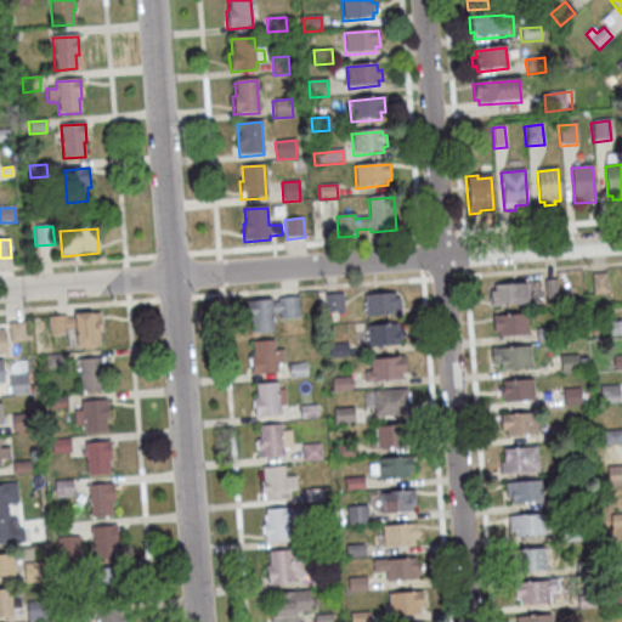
[(592,276),(606,275),(608,295),(593,297),(592,276)]
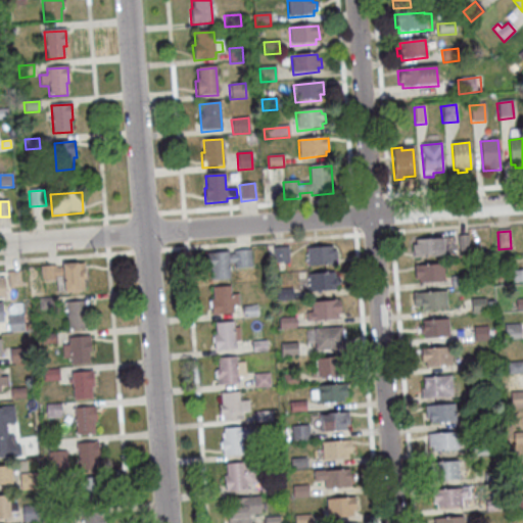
[(468,236),(469,252),(459,253),(458,237),(468,236)]
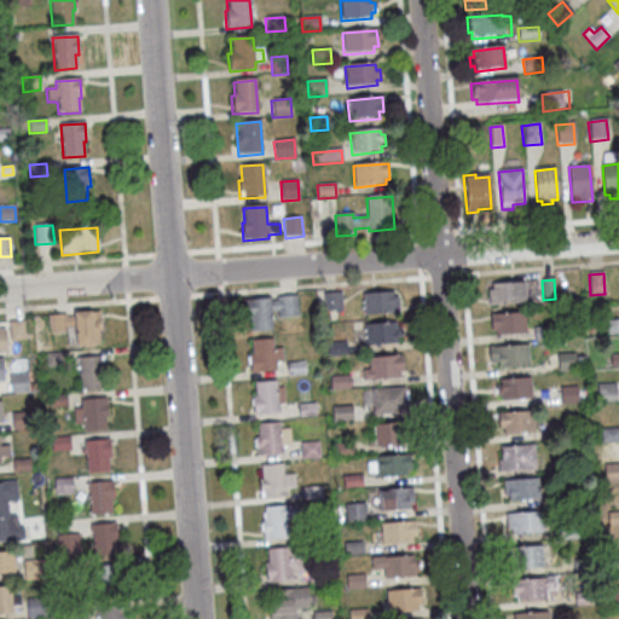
[(492,285),(537,283),(538,300),(526,301),(526,305),(490,307),(489,291),(492,291),(492,285)]
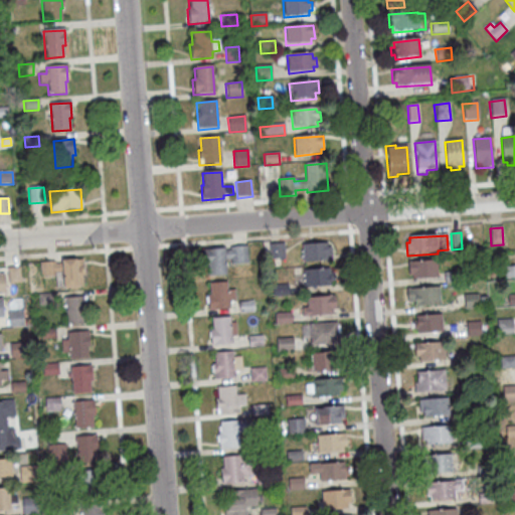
[(269,245),(284,244),(285,262),(271,263),(269,245)]
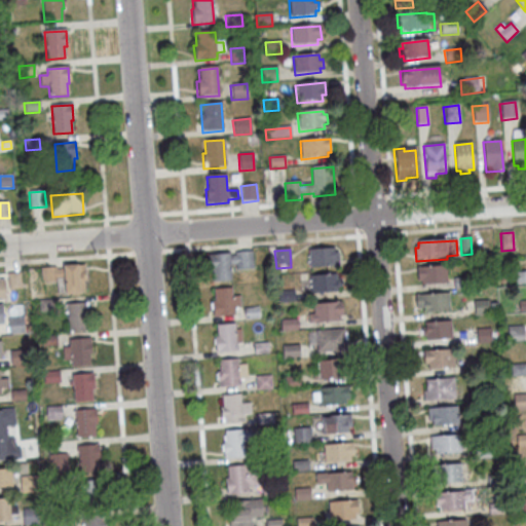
[(309,268),(308,251),(334,250),(334,253),(338,253),(339,266),(309,268)]
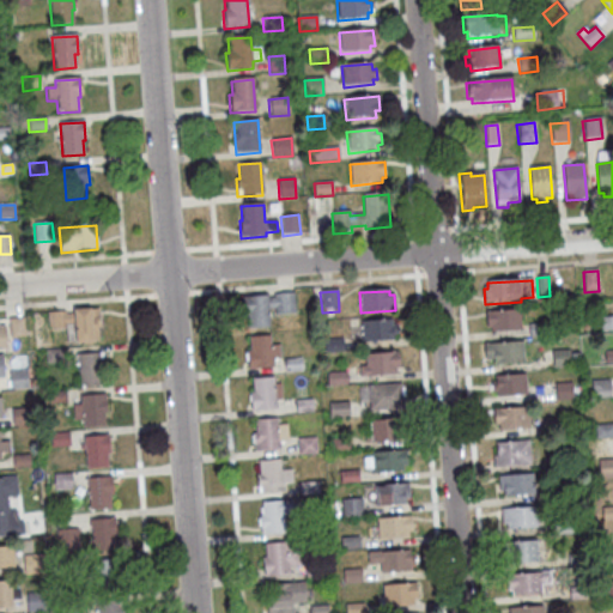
[(247,315),(244,315),(243,298),(266,297),(267,299),(274,298),(273,296),(293,293),(296,314),(275,316),(274,309),(267,310),(269,328),(248,331),(247,315)]
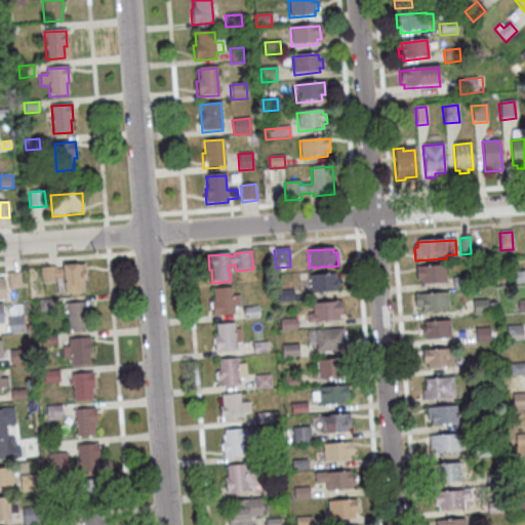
[(55,270),(63,269),(62,267),(77,266),(79,294),(65,296),(63,278),(56,279),(56,282),(42,283),(41,269),(55,267),(55,270)]
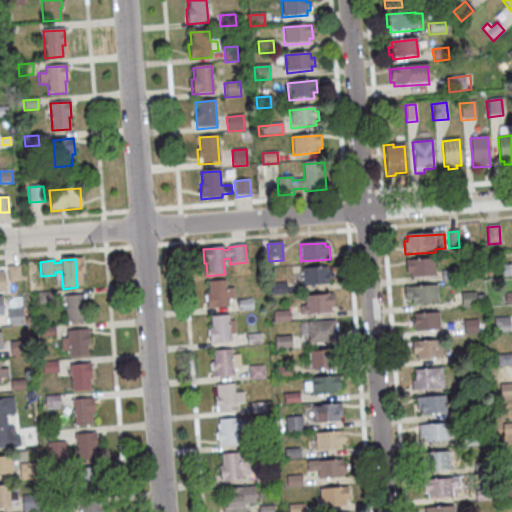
[(434,259),(435,277),(410,279),(410,274),(407,275),(406,261),(434,259)]
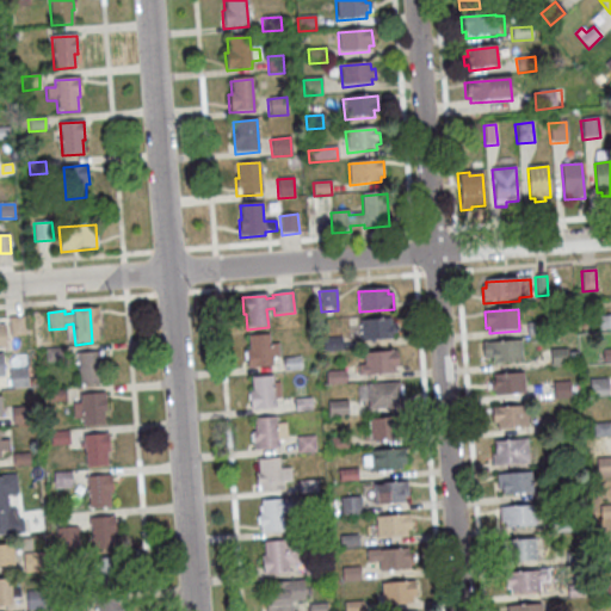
[(599,318),(610,316),(610,329),(600,332),(599,318)]
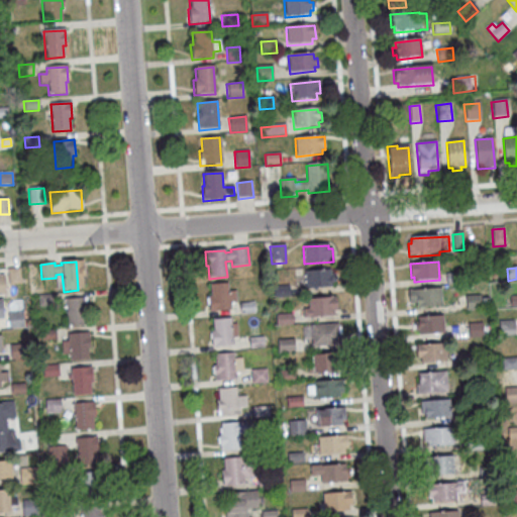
[(19,269),(21,285),(10,286),(8,270),(19,269)]
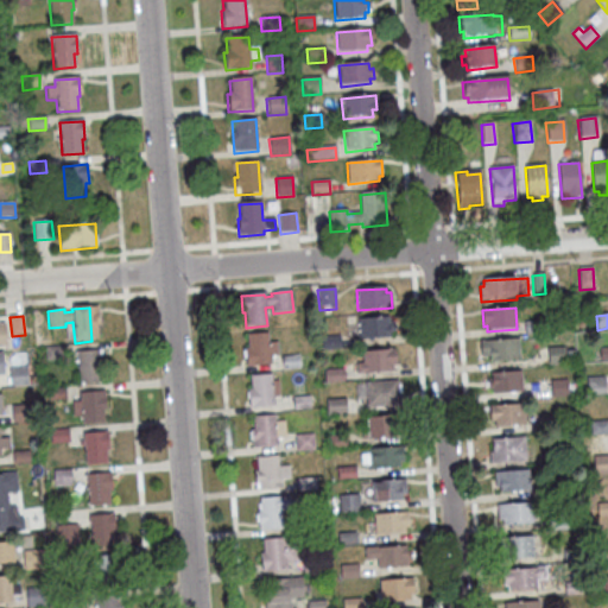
[(393,323),(393,334),(390,334),(390,340),(360,342),(358,321),(388,318),(388,323),(393,323)]
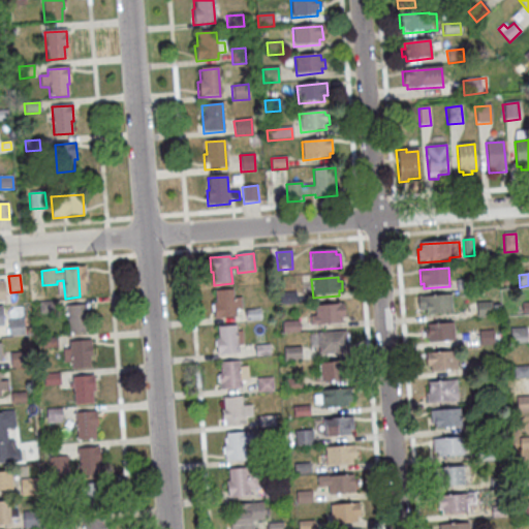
[(457,281),(471,280),(472,291),(458,292),(457,281)]
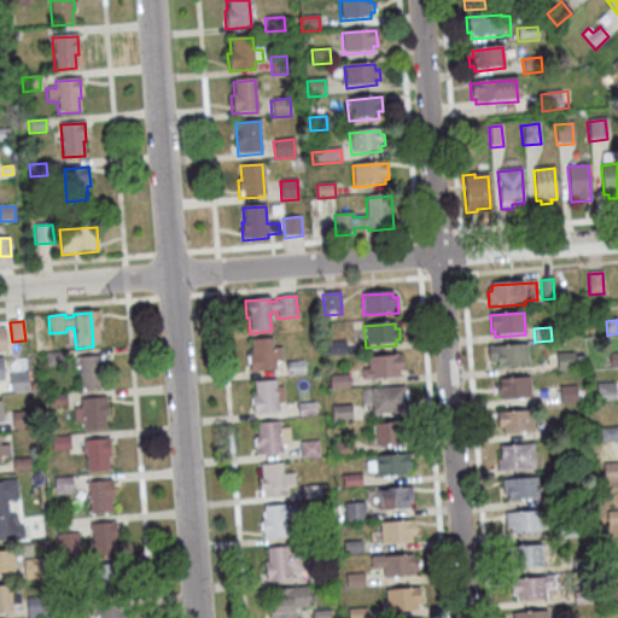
[(252,355),(251,342),(273,339),(274,350),(281,349),(283,362),(274,362),(275,372),(250,373),(249,356),(252,355)]
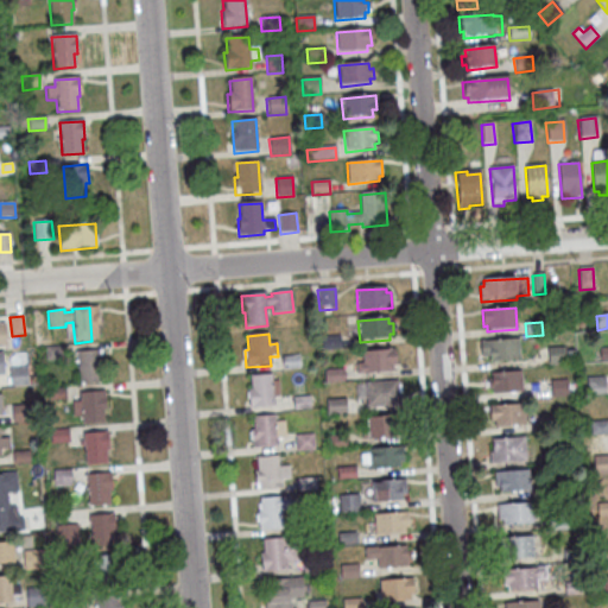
[(340,336),(341,349),(323,350),(322,337),(340,336)]
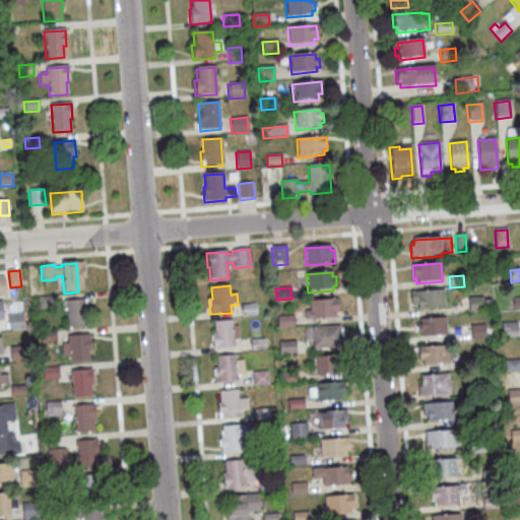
[(419,306),(411,307),(410,294),(444,290),(445,309),(419,311),(419,306)]
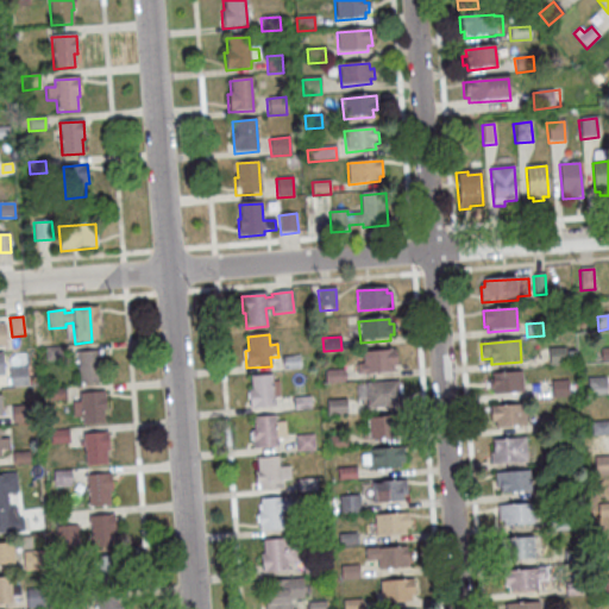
[(62,347),(63,360),(45,362),(45,350),(62,347)]
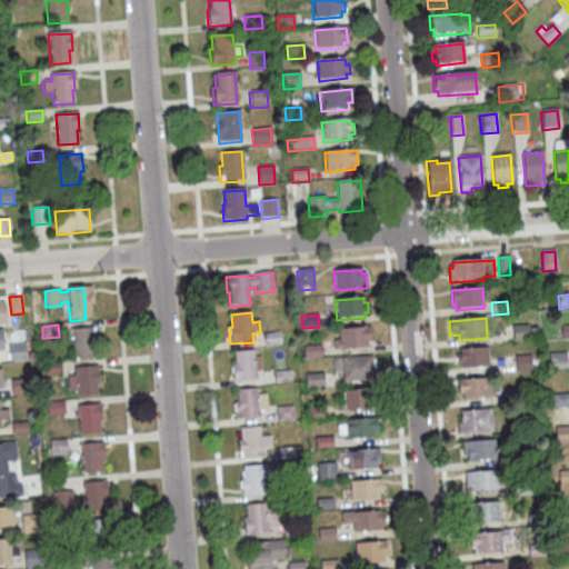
[(528,326),(529,341),(515,342),(512,327),(528,326)]
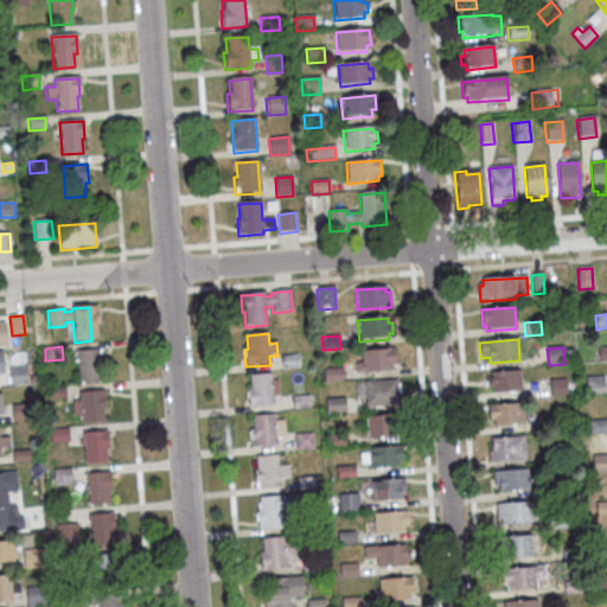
[(362,363),(362,352),(395,350),(396,365),(393,366),(393,371),(356,375),(356,364),(362,363)]
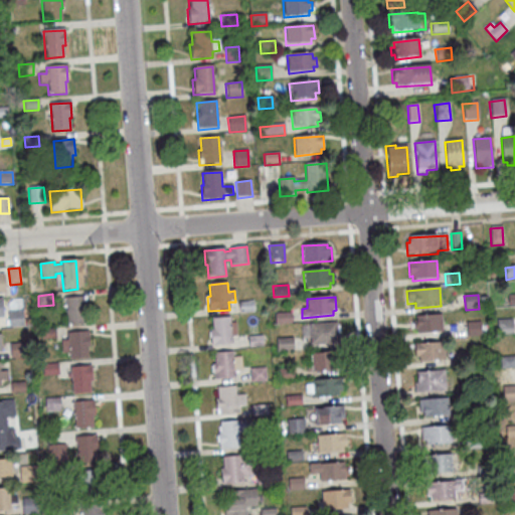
[(84,314),(84,325),(67,326),(64,299),(82,298),(83,302),(86,302),(87,314),(84,314)]
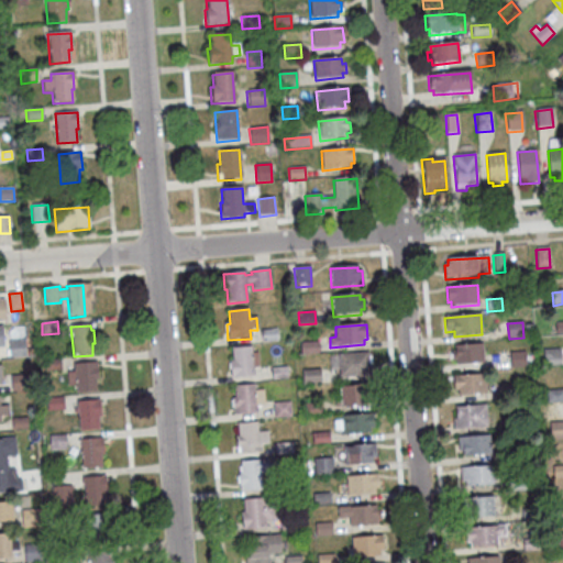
[(261,332),(276,330),(277,342),(262,343),(261,332)]
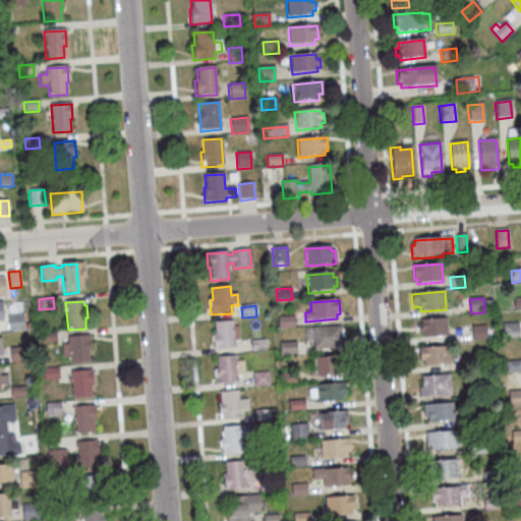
[(8,316),(23,315),(24,331),(9,332),(8,316)]
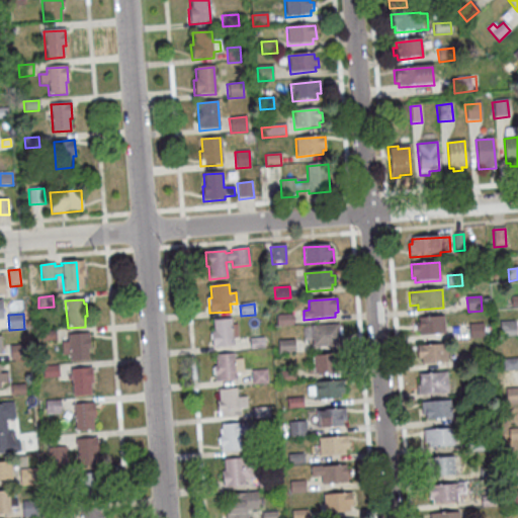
[(292,316),(292,326),(277,327),(277,317),(292,316)]
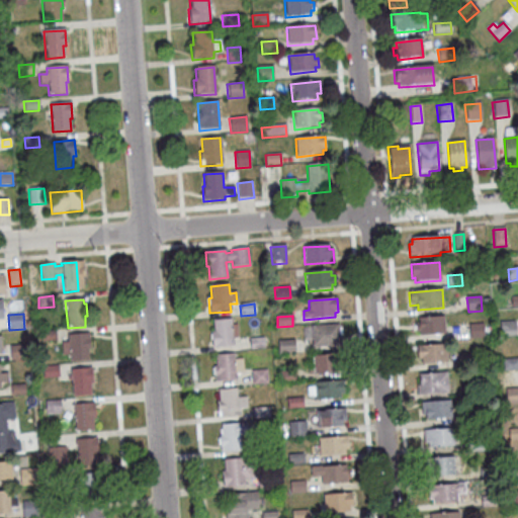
[(419,332),(416,333),(415,325),(419,325),(418,320),(444,318),(445,335),(420,337),(419,332)]
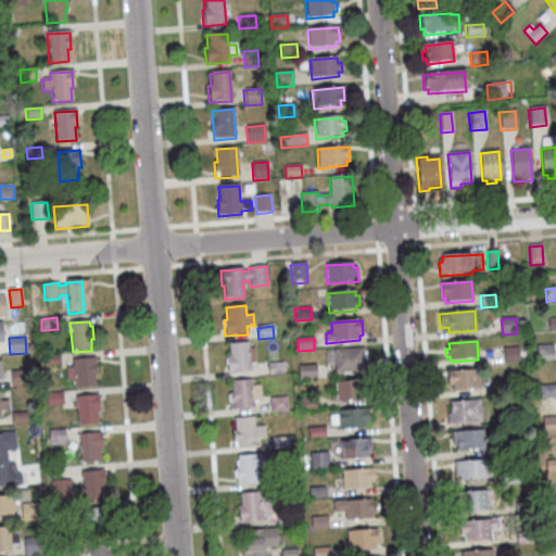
[(249,350),(253,349),(255,364),(250,365),(251,371),(228,374),(227,357),(229,357),(229,344),(249,343),(249,350)]
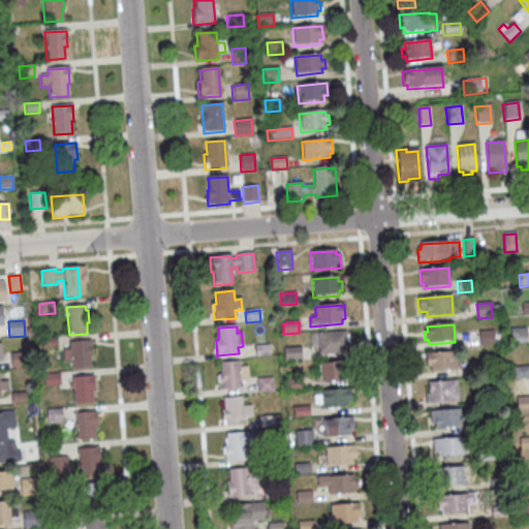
[(510,330),(526,329),(527,344),(511,345),(510,330)]
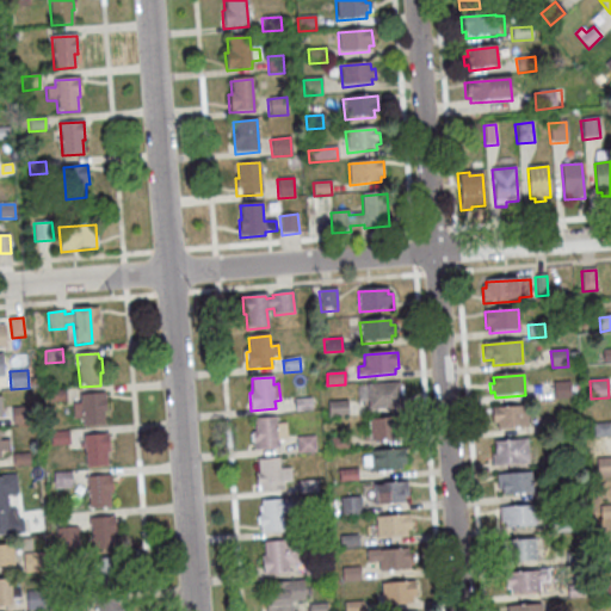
[(569,382),(572,400),(554,401),(553,383),(569,382)]
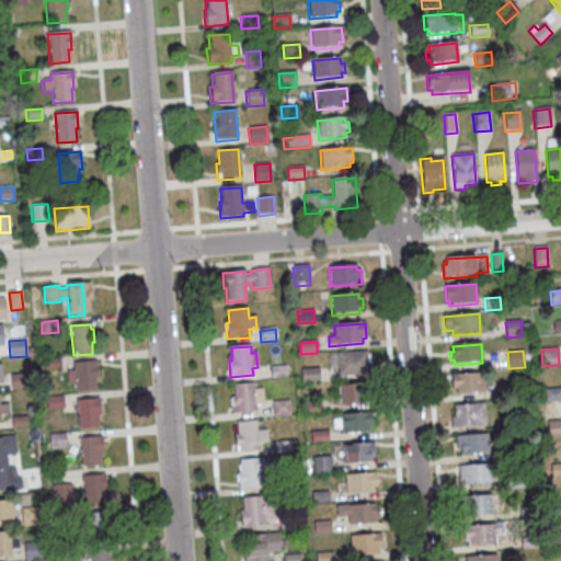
[(338,354),(367,352),(368,375),(339,377),(338,354)]
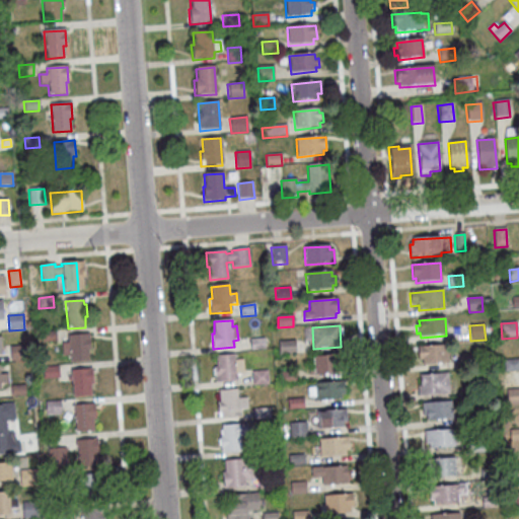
[(56,331),(56,343),(41,344),(40,332),(56,331)]
